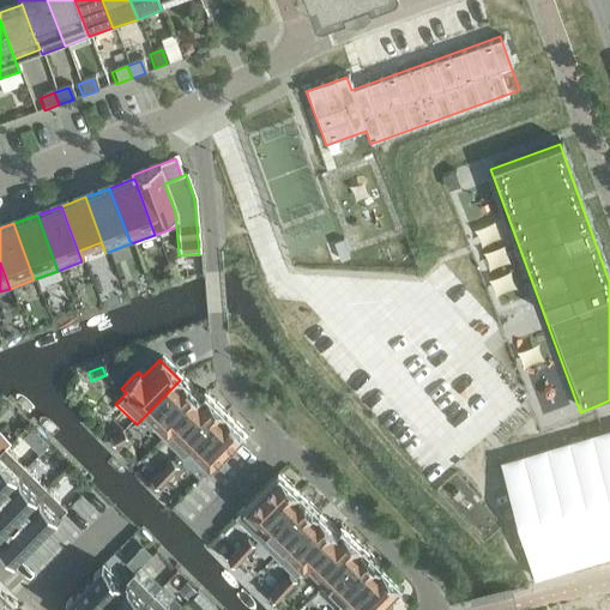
[(199,398),(180,380),(137,424),(138,426),(142,422),(159,440),(204,396),(203,394),(199,398)]
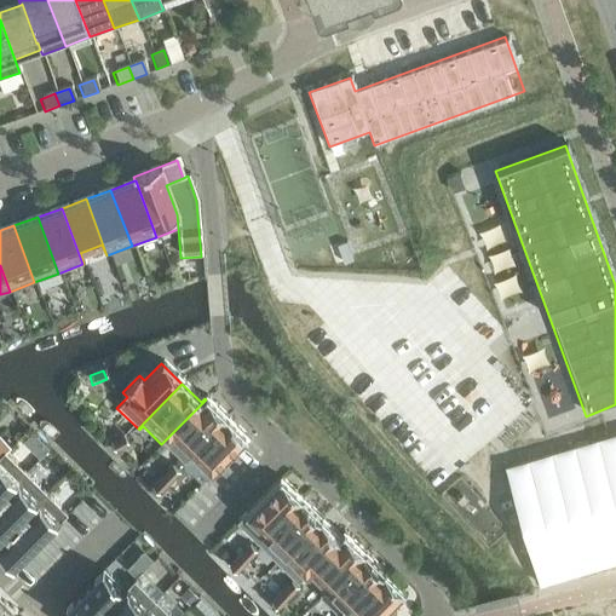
[(225,419),(206,399),(161,444),(182,464),(225,419)]
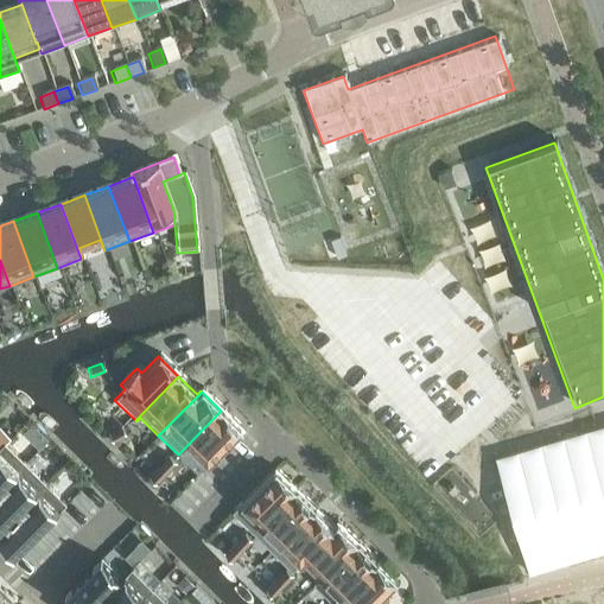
[(242,431),(221,411),(178,455),(179,456),(186,447),(207,466),(242,431)]
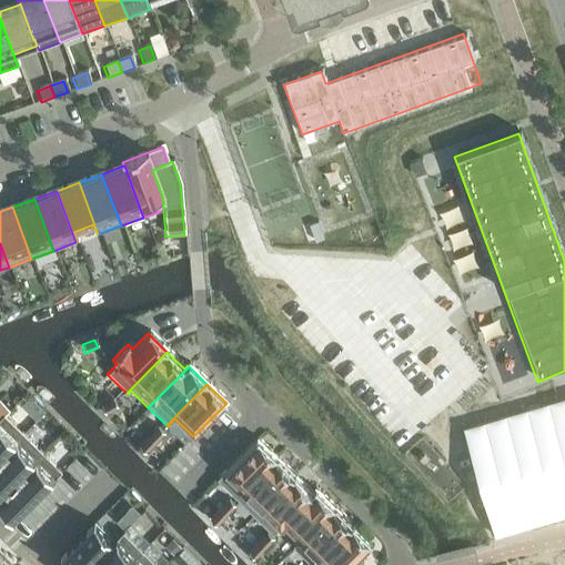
[(112,400),(100,405),(104,414),(117,409),(112,400)]
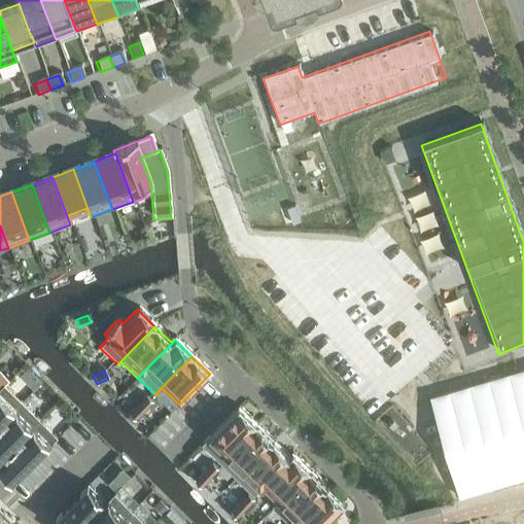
[(523,374),(430,403),(458,501),(523,482),(523,374)]
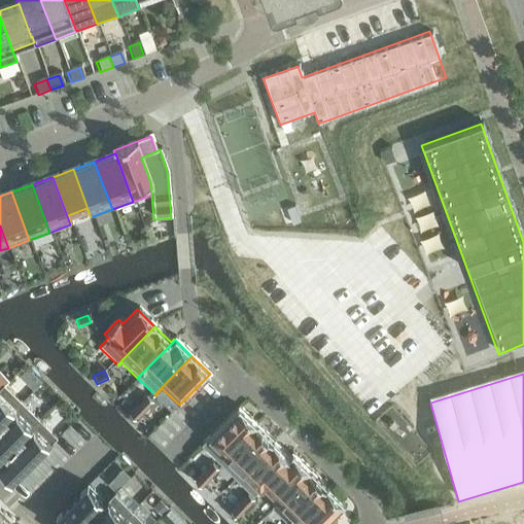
[(3,386),(0,389),(0,423),(21,404),(3,386)]
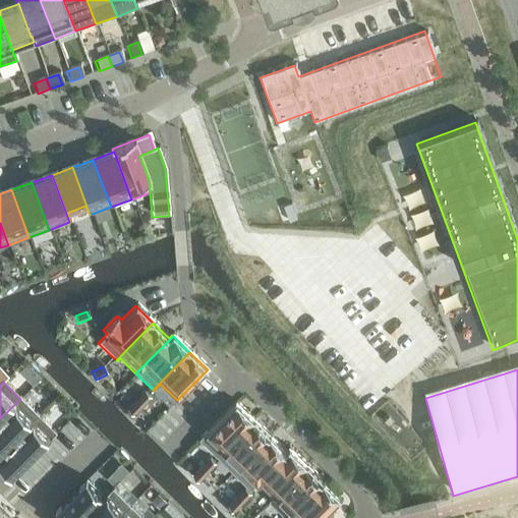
[(144,392),(134,401),(140,407),(150,398),(144,392)]
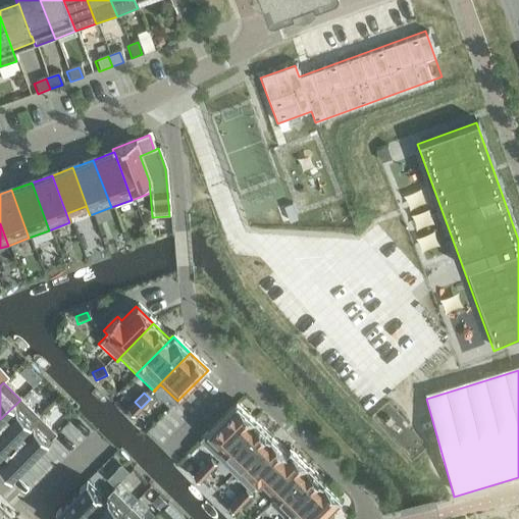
[(20,400),(0,419),(0,454),(38,417),(20,400)]
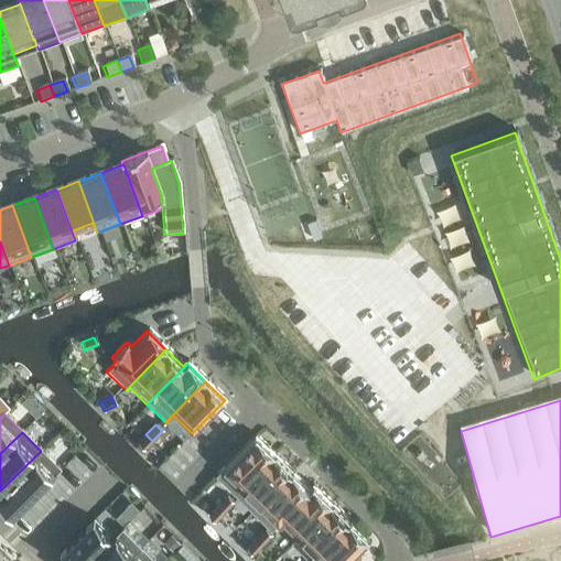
[(146,434),(137,444),(143,451),(152,441),(146,434)]
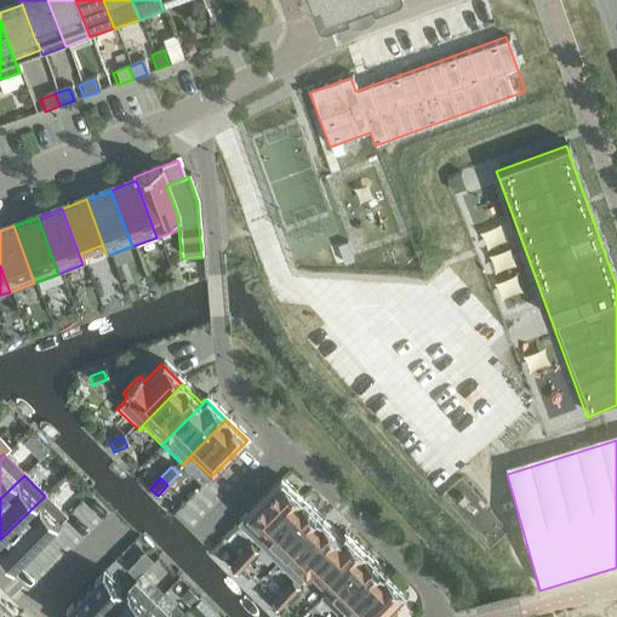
[(301,501),(280,480),(235,525),(256,546),(301,501)]
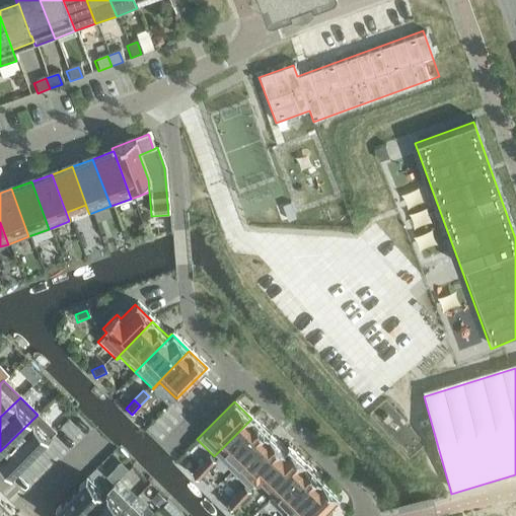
[(38,415),(0,451),(0,463),(3,466),(11,474),(55,432),(38,415)]
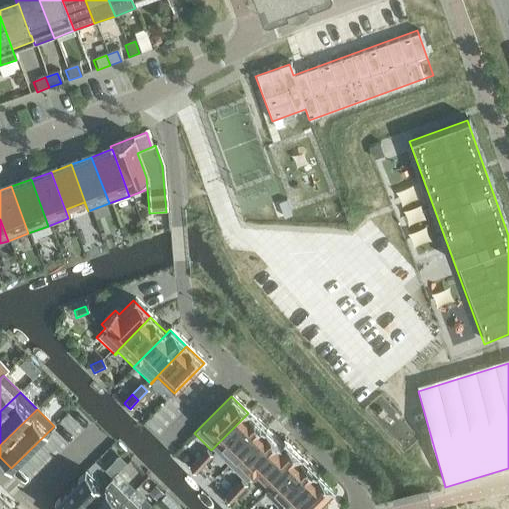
[(264,429),(248,413),(211,450),(227,466),(264,429)]
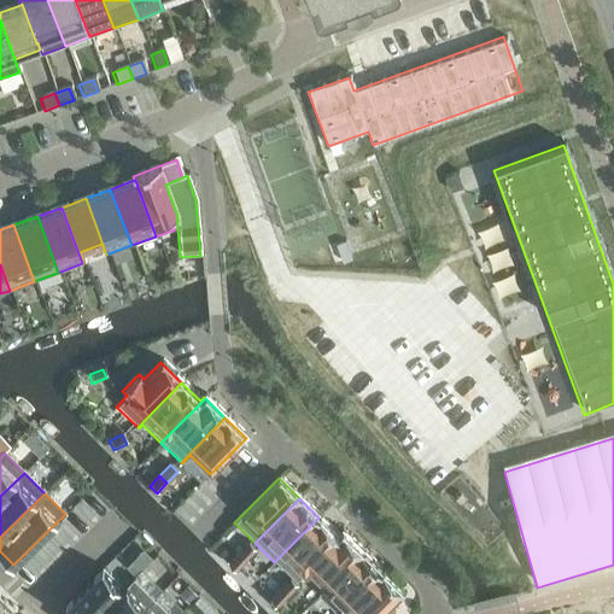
[(337,536),(319,518),(274,562),(293,583),(341,533),(340,532),(337,536)]
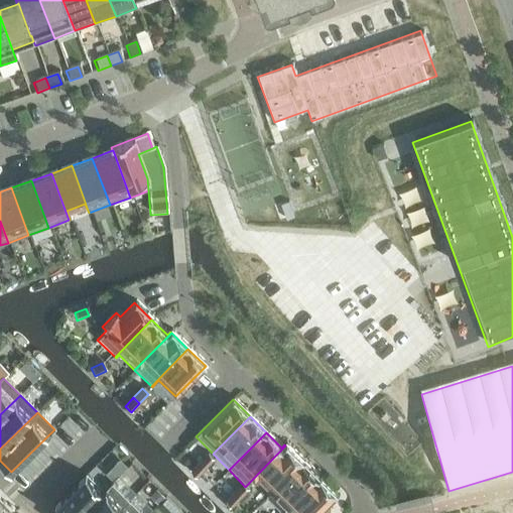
[(302,462),(285,445),(245,487),(246,488),(253,481),(267,495),(264,498),(265,499),(302,462)]
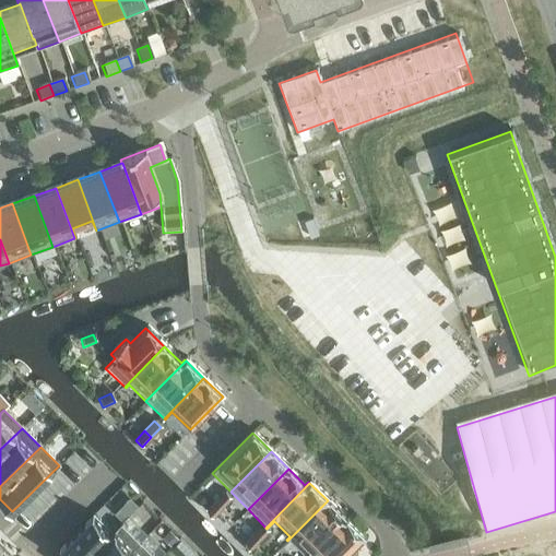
[(224,493),(214,501),(221,508),(231,499),(224,493)]
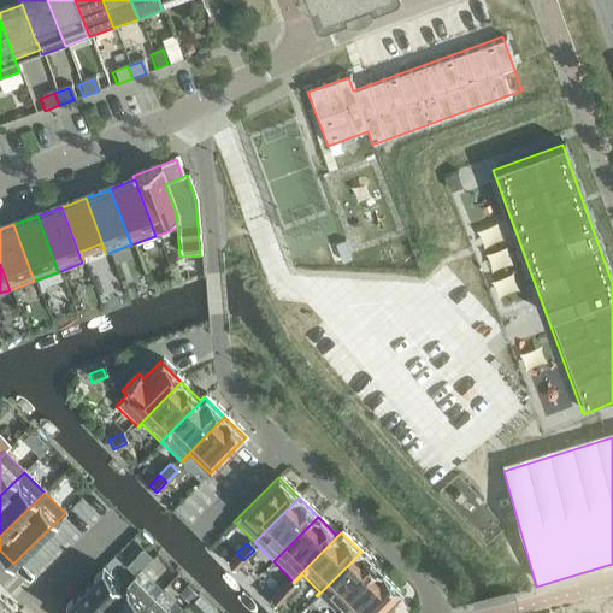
[(381,571),(361,552),(317,596),(332,612),(340,612),(381,571)]
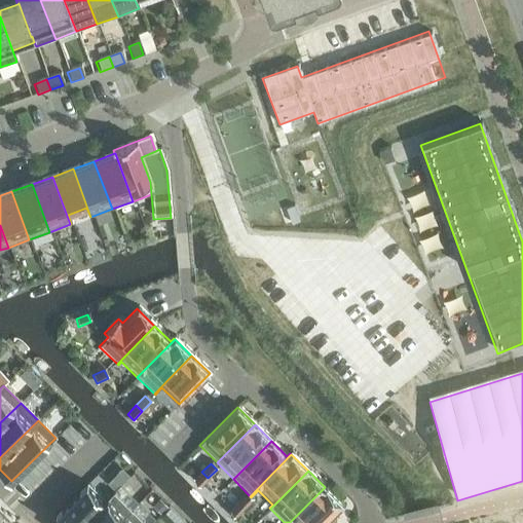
[(201,472),(192,481),(198,487),(208,478),(201,472)]
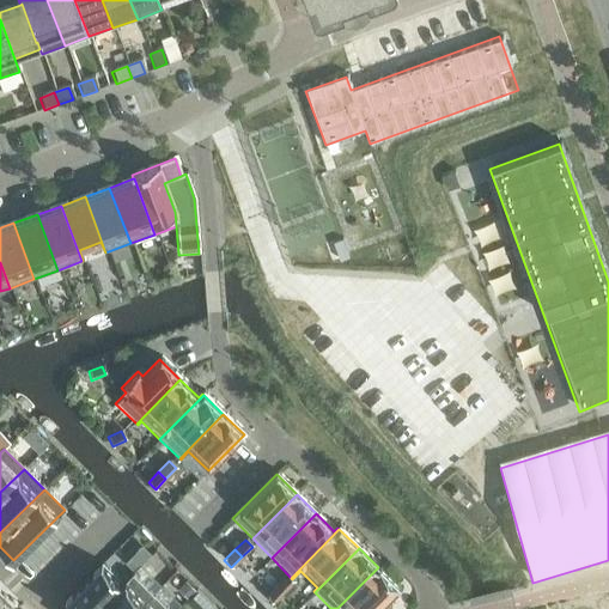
[(98,567),(60,606),(62,608),(96,608),(120,585),(99,565),(98,566),(98,567)]
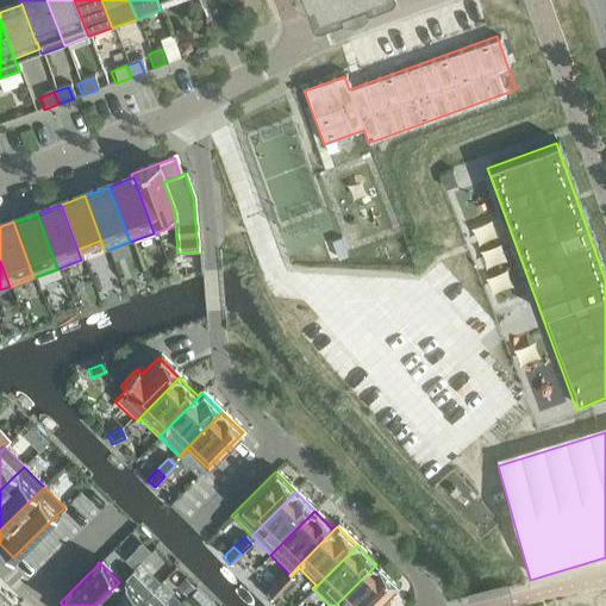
[(397,585),(376,564),(336,605),(387,605),(388,604),(382,599),(397,585)]
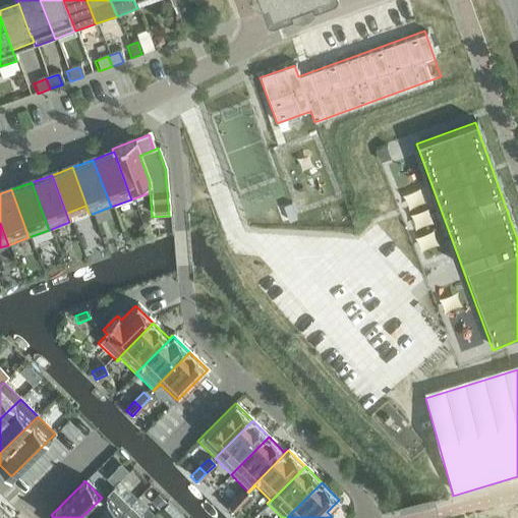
[(116,517),(128,507),(111,490),(102,498),(81,517),(116,517)]
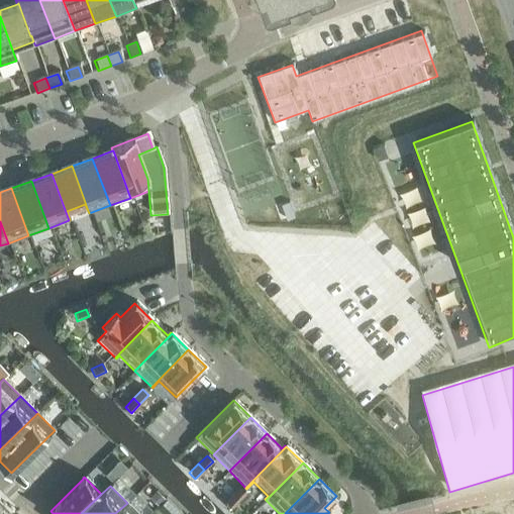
[(241,486),(233,494),(239,500),(247,492),(241,486)]
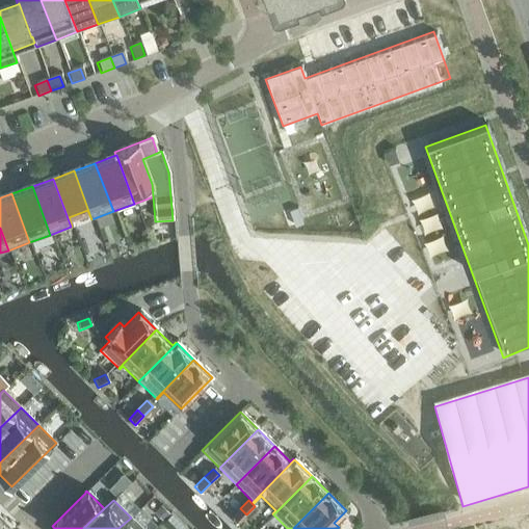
[(159,506),(153,513),(161,521),(167,514),(159,506)]
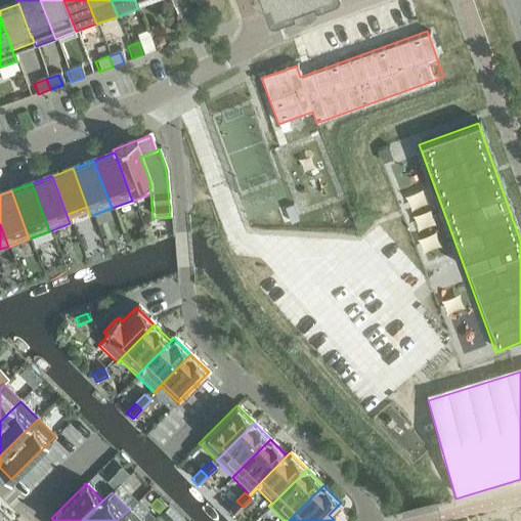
[(236,501),(227,510),(233,516),(243,507),(236,501)]
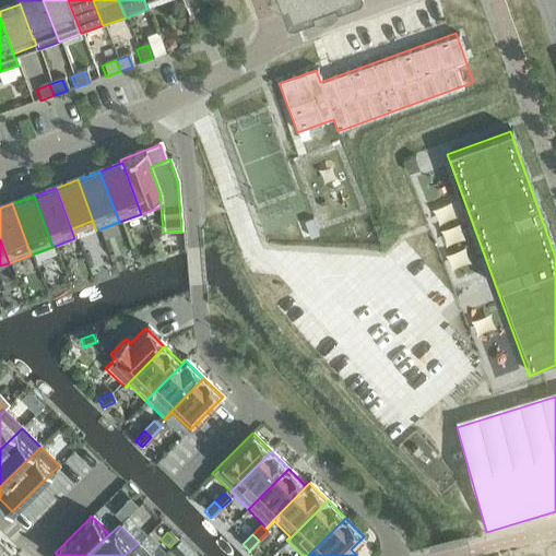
[(178,542),(168,552),(173,555),(181,555),(187,551),(178,542)]
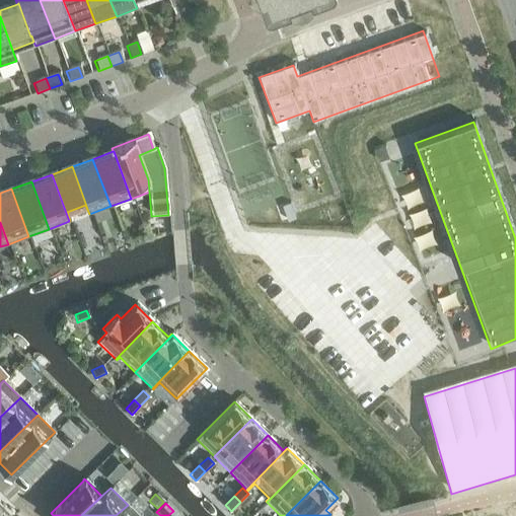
[(128,505),(116,515),(139,515),(129,505),(128,505)]
